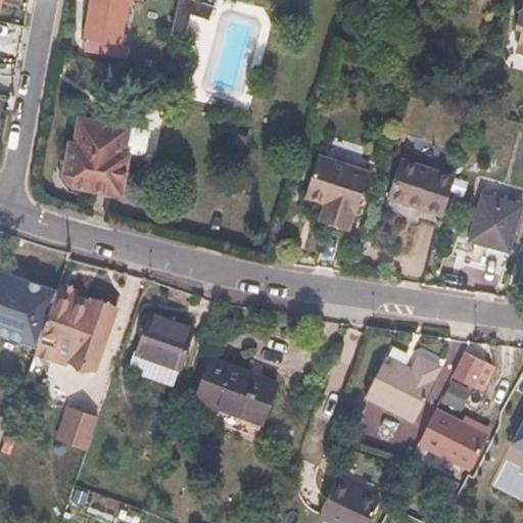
[(88,51),(110,55),(122,0),(92,0),(86,39),(90,40),(88,51)]
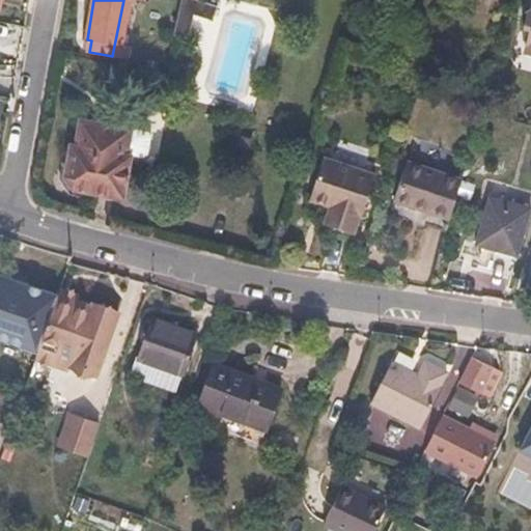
[(142,0),(126,0),(115,58),(127,61),(129,50),(120,49),(130,2),(142,4),(142,0)]
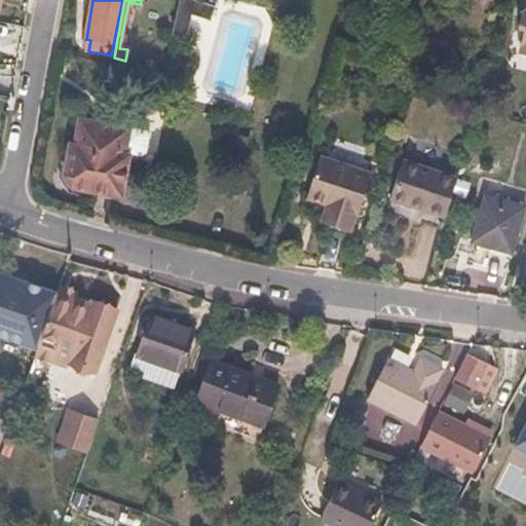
[(195,2),(189,0),(179,0),(172,36),(185,40),(192,16),(210,22),(214,7),(195,2)]
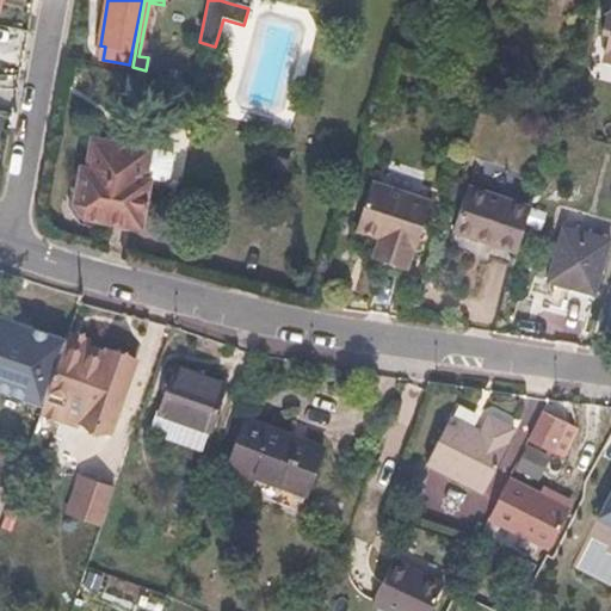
[(92,152),(112,155),(115,141),(94,137),(92,152)]
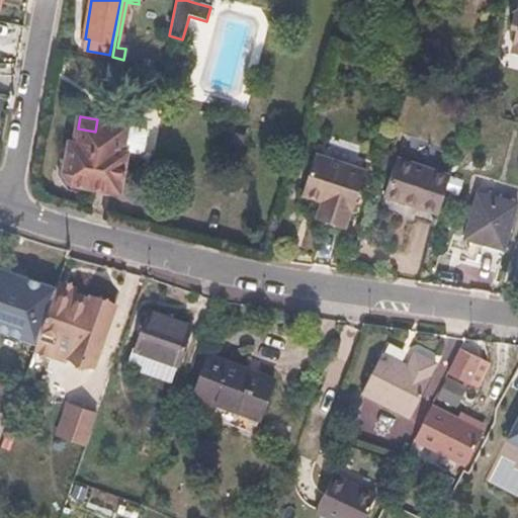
[(73,185),(84,187),(95,132),(78,128),(76,142),(71,142),(65,173),(73,185)]
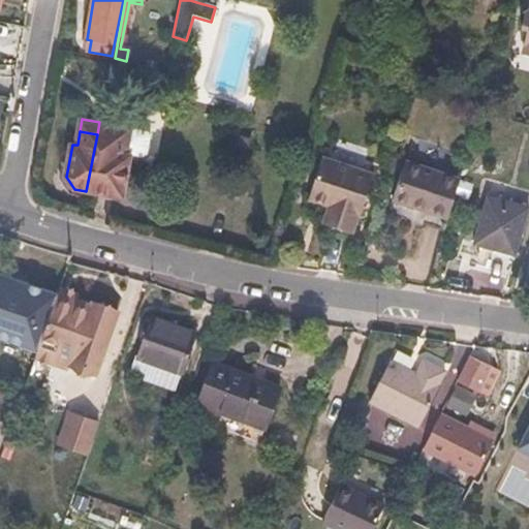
[(106,147),(98,146),(89,196),(124,201),(131,159),(105,154),(106,147)]
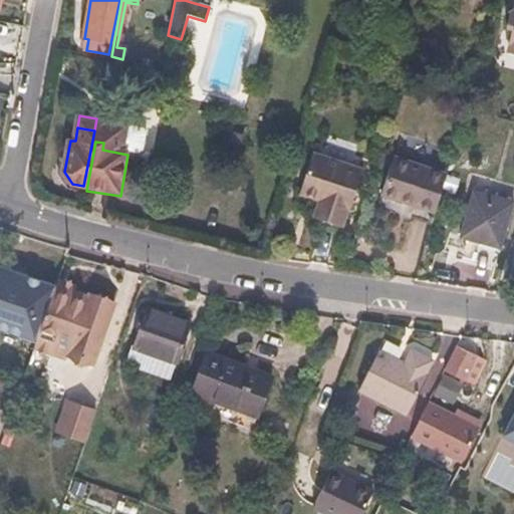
[(364,170),(313,151),(297,189),(317,197),(327,201),(320,218),(320,219),(340,226),(346,209),(348,210),(364,170)]
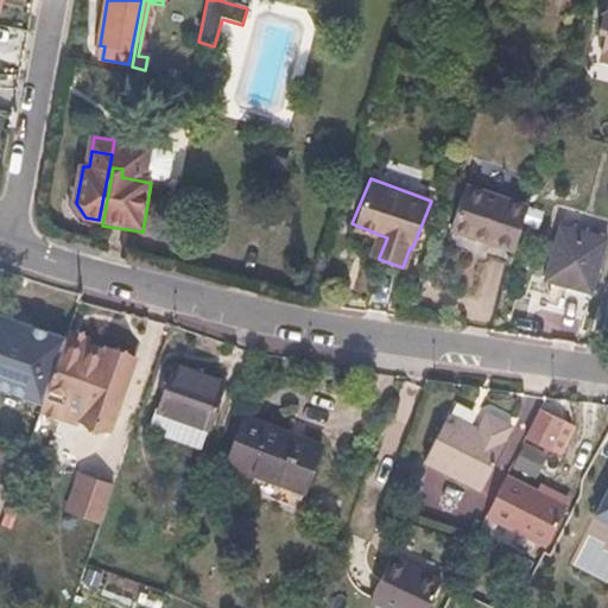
[(531,204),(470,187),(455,232),(518,249),(531,204)]
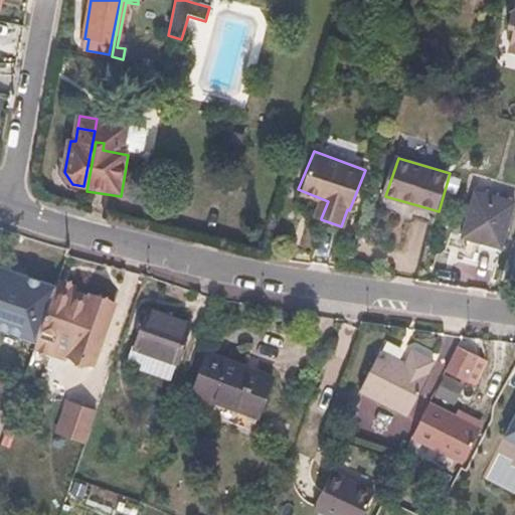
[(328,201),(318,197),(312,215),(321,218),(328,201)]
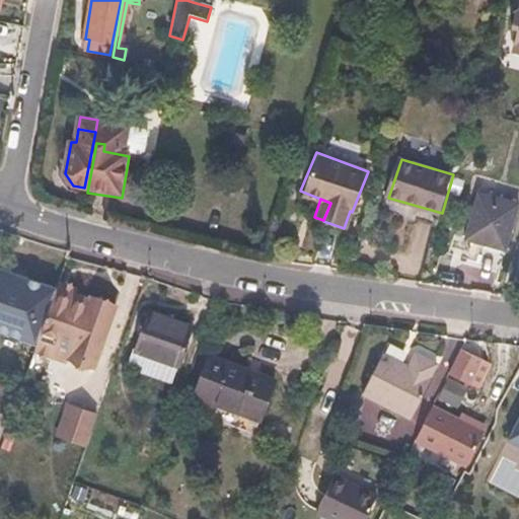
[(518,211),(479,200),(468,239),(508,250),(518,211)]
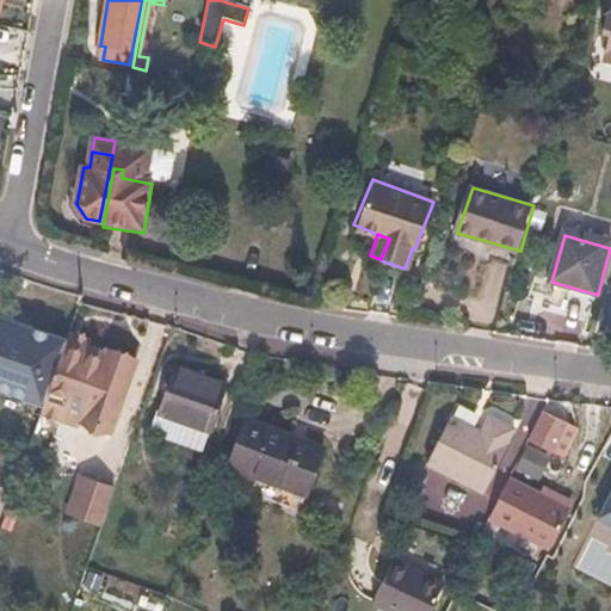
[(0,326),(13,331),(16,323),(0,318),(0,326)]
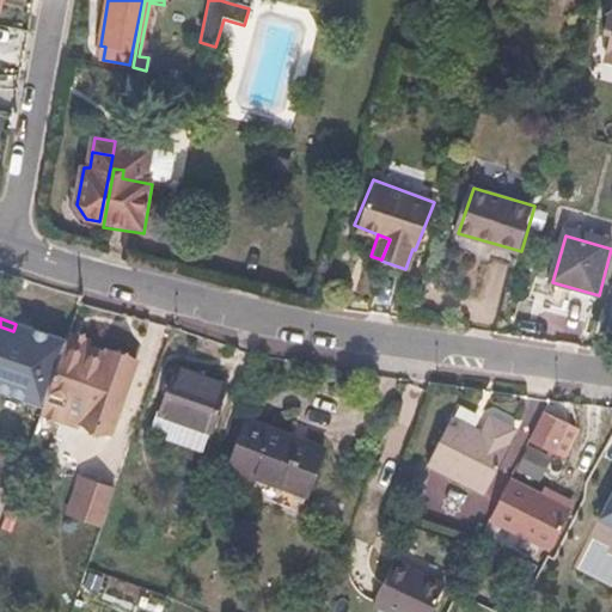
[(63,347),(66,341),(16,324),(13,331),(0,326),(0,391),(43,407),(46,399),(63,347)]
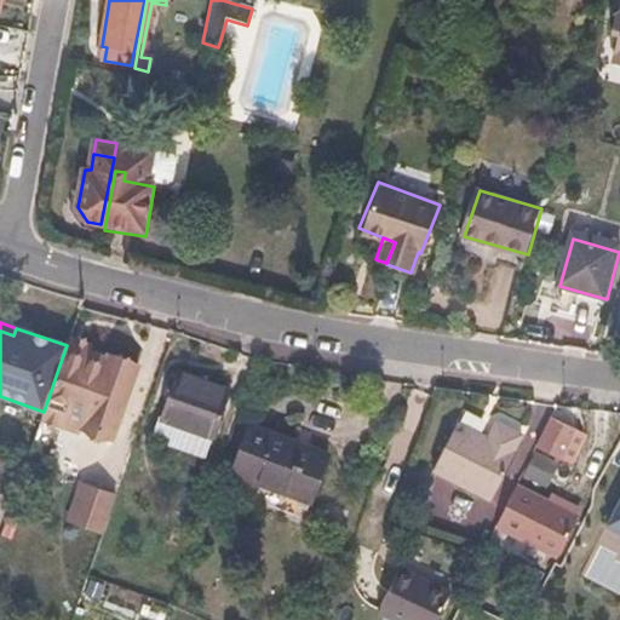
[(74,346),(72,355),(85,360),(85,357),(87,351),(74,346)]
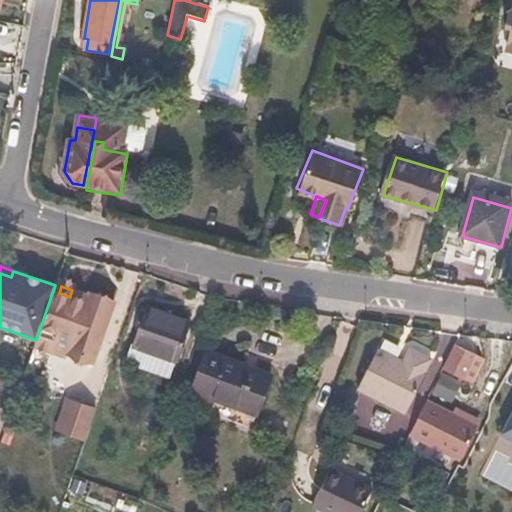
[(38,334),(49,340),(59,293),(53,290),(38,334)]
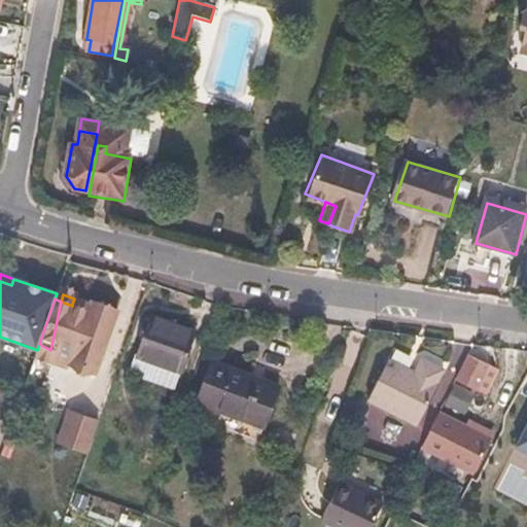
[(72,306),(61,302),(50,350),(67,355),(65,362),(94,372),(112,317),(72,304),(72,306)]
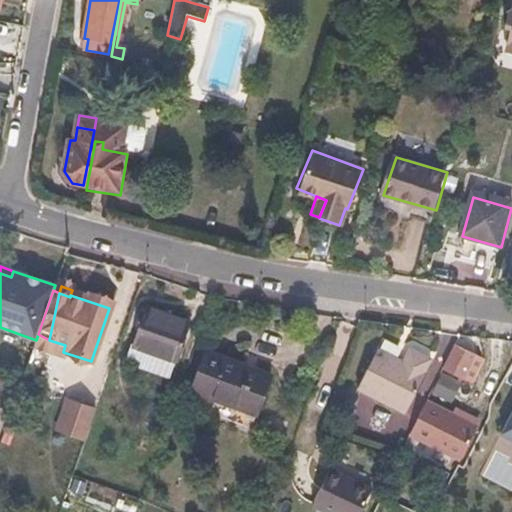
[(188,325),(143,310),(127,359),(139,363),(137,370),(170,381),(188,325)]
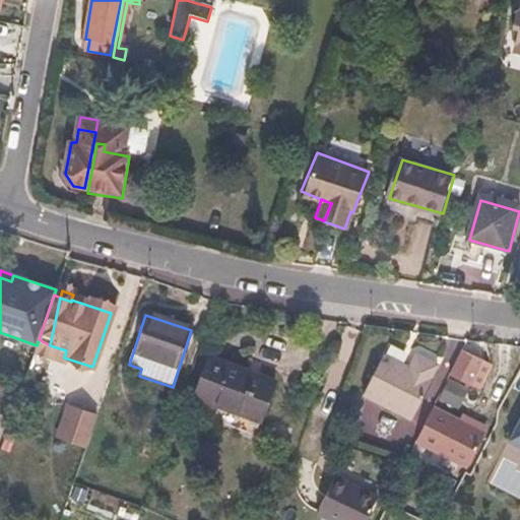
[(34,354),(47,360),(50,345),(39,339),(37,345),(34,354)]
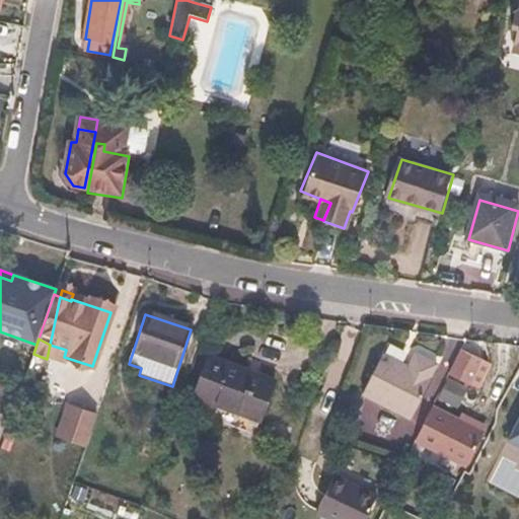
[(50,345),(47,359),(61,364),(64,357),(66,350),(50,345)]
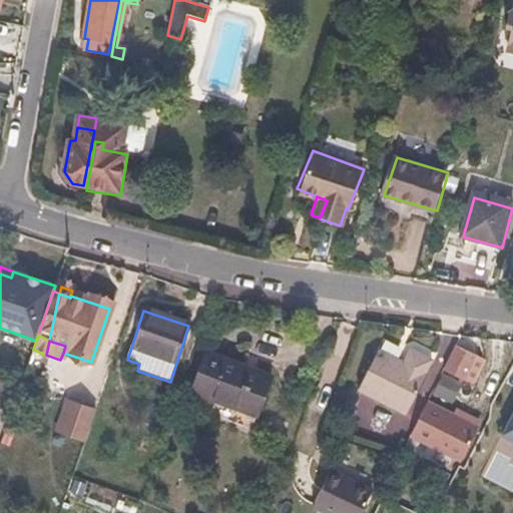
[(472,353),(452,344),(441,368),(461,377),(472,353)]
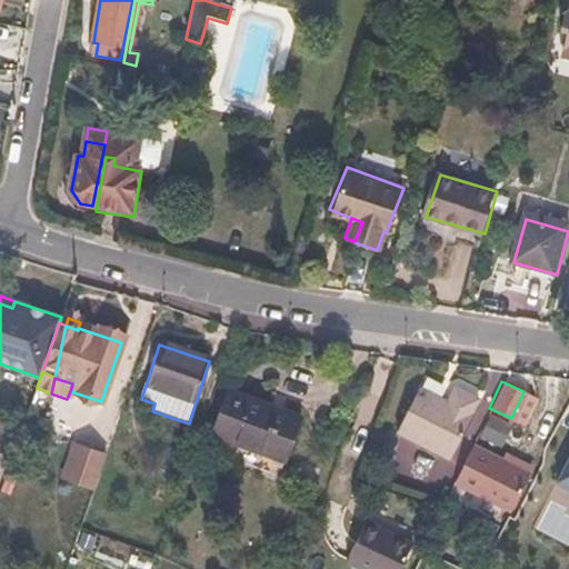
[(446,398),(417,385),(396,429),(451,455),(471,410),(468,409),(475,393),(453,383),(446,398)]
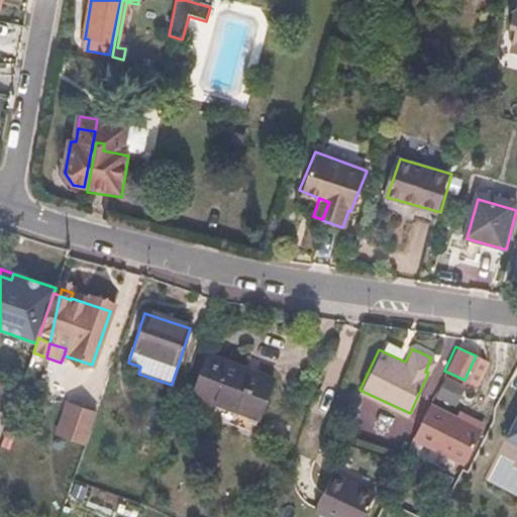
[(272,379),(207,354),(192,396),(257,419),(272,379)]
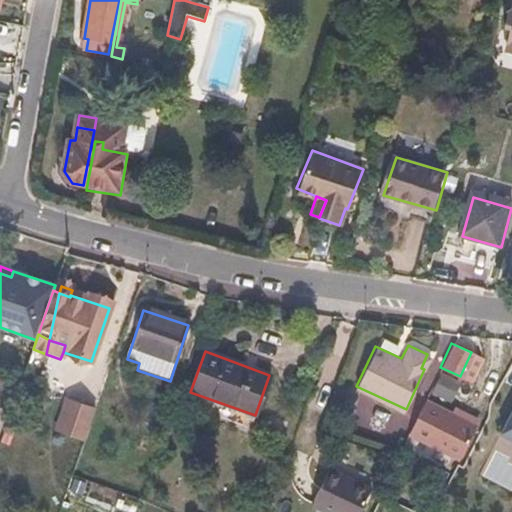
[(511,355),(509,354),(508,354),(485,401),(486,401),(502,409),(509,395),(511,396),(511,355)]
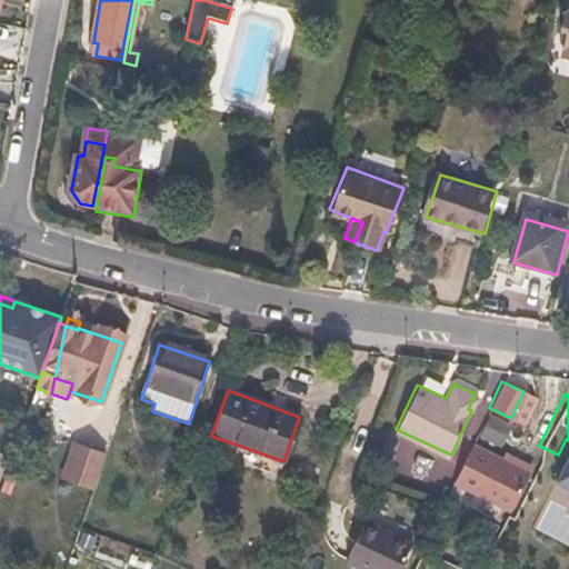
[(92,491),(108,456),(73,441),(59,478),(92,491)]
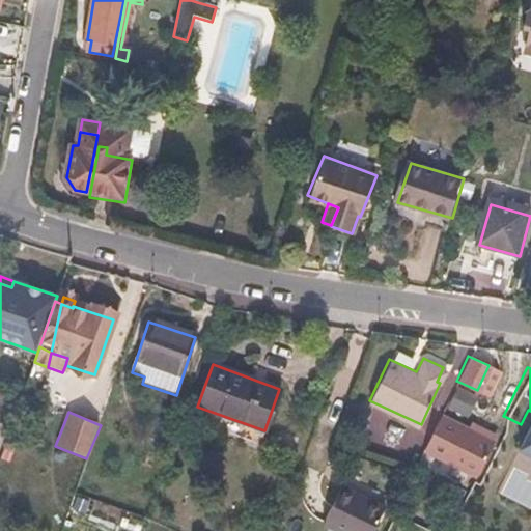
[(463,422),(442,412),(425,447),(476,473),(494,438),(463,422)]
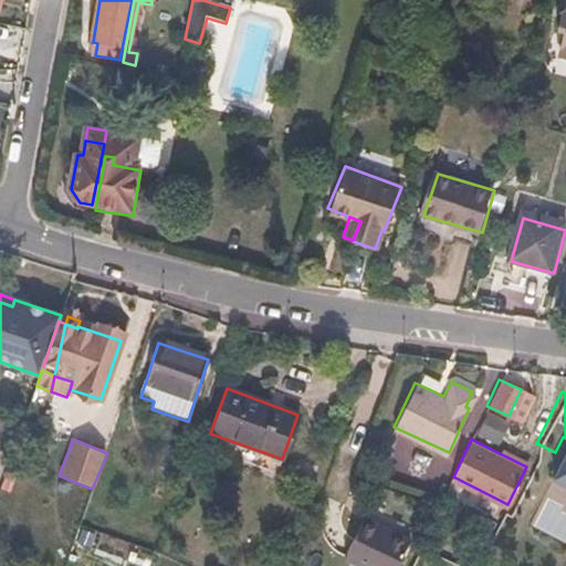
[(498,442),(493,450),(526,467),(531,458),(498,442)]
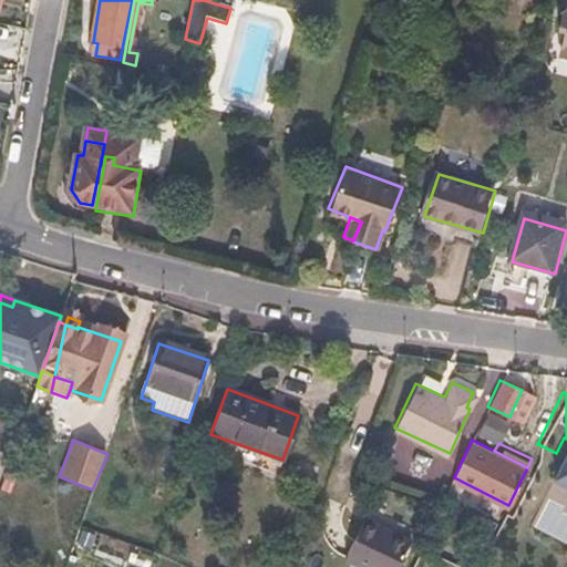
[(566,504),(566,497),(552,490),(538,516),(556,525),(566,504)]
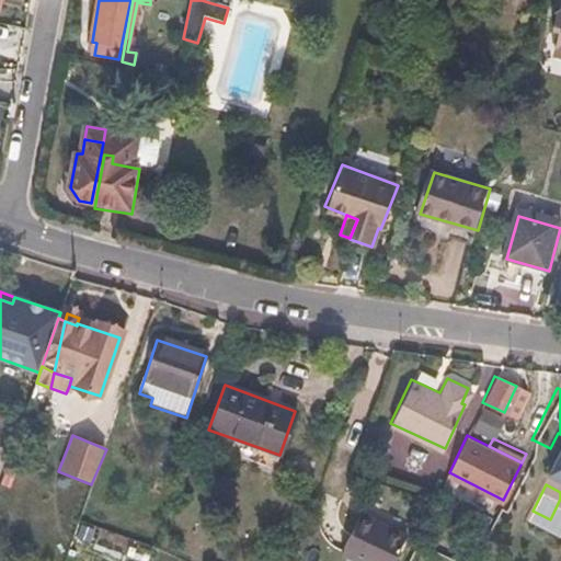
[(560,499),(550,519),(559,524),(560,525),(560,499)]
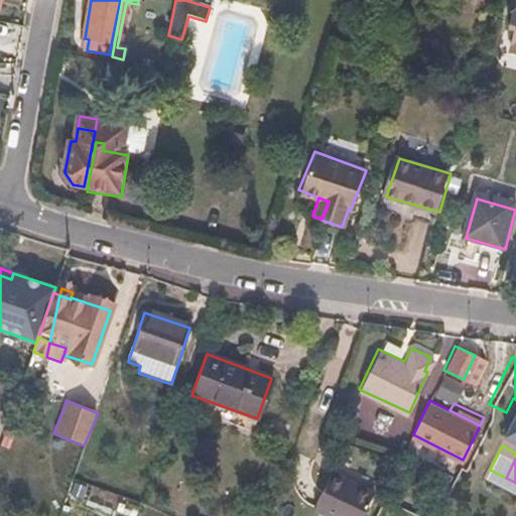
[(359,515),(374,486),(331,465),(314,500),(346,515),(359,515)]
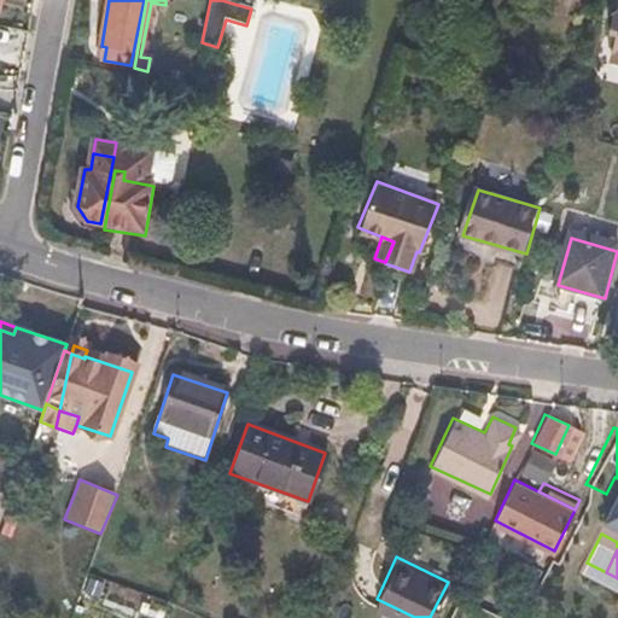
[(616,577),(606,572),(599,586),(608,590),(616,577)]
